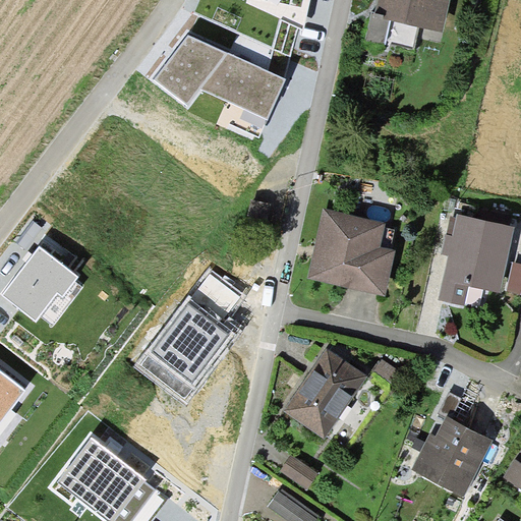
[(302,0),(261,0),(257,14),(297,23),(302,0)]
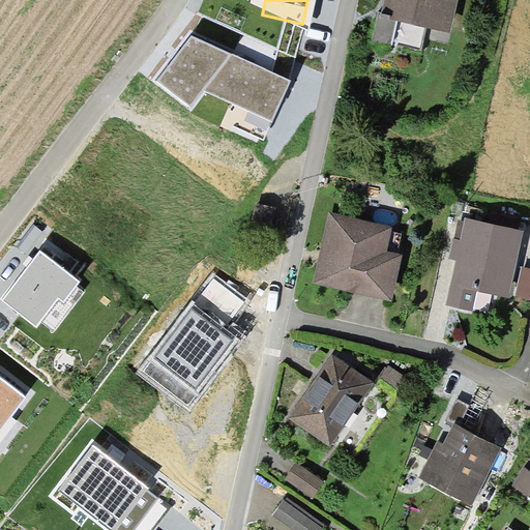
[(407,15),(447,23),(450,0),(388,0),(387,10),(407,15)]
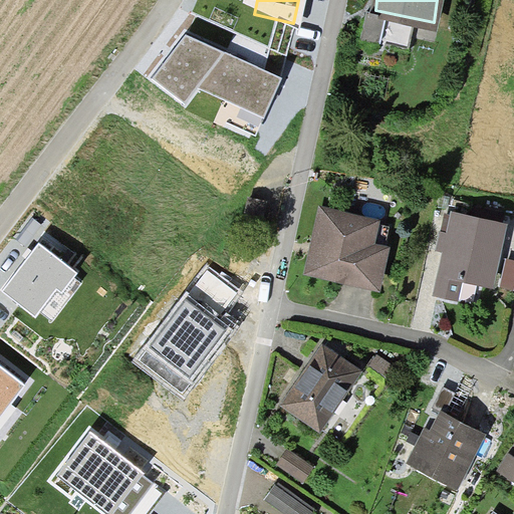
[(390,39),(395,14),(375,10),(365,8),(360,33),(390,39)]
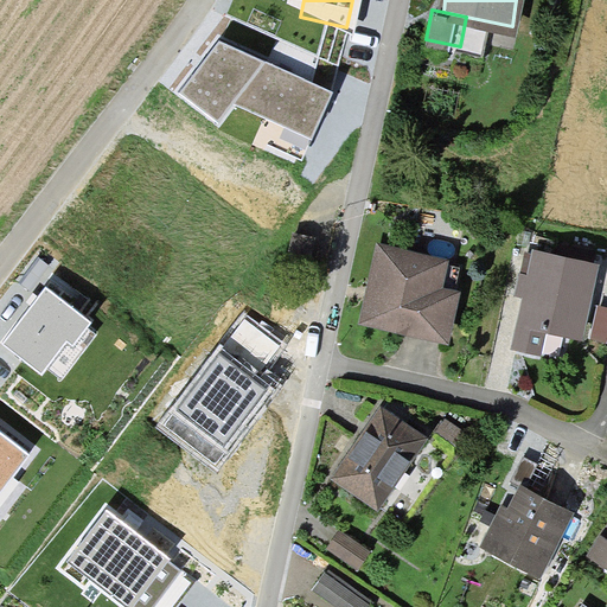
[(219,43),(179,91),(219,123),(232,103),(249,110),(310,139),(331,97),(219,43)]
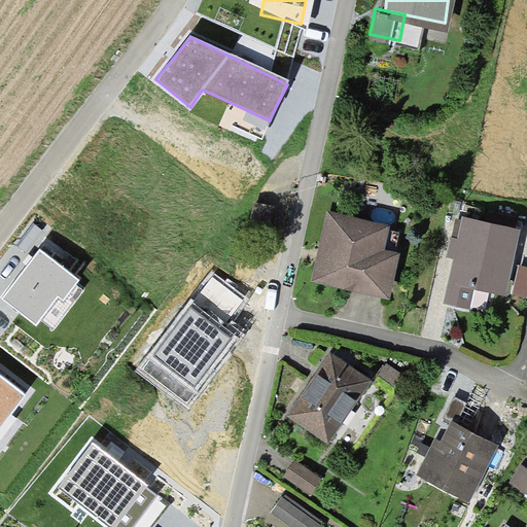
[(326,210),(313,274),(384,289),(393,249),(379,246),(384,222),(326,210)]
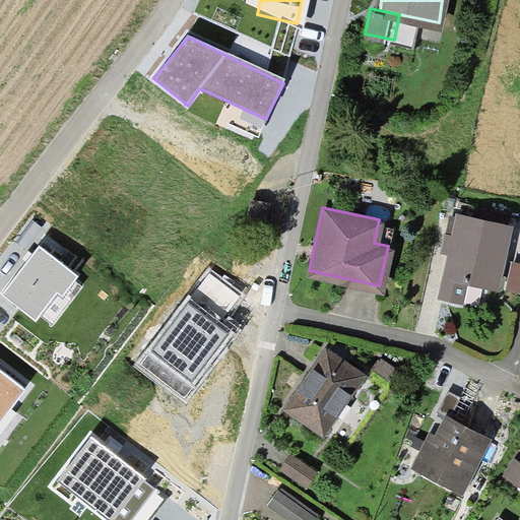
[(457,212),(439,296),(458,300),(463,278),(494,285),(508,222),(457,212)]
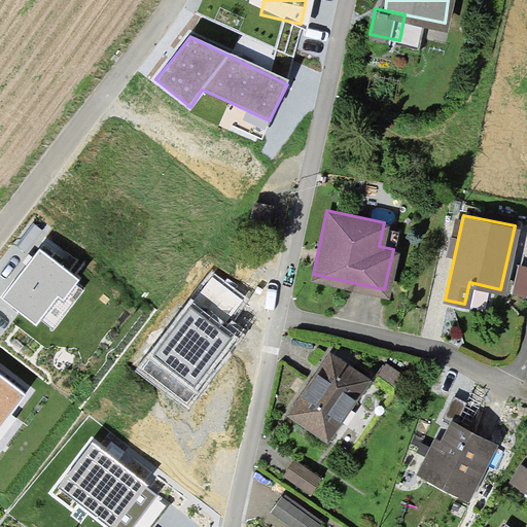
[(22,273),(3,295),(36,321),(56,295),(64,302),(82,278),(41,247),(22,273)]
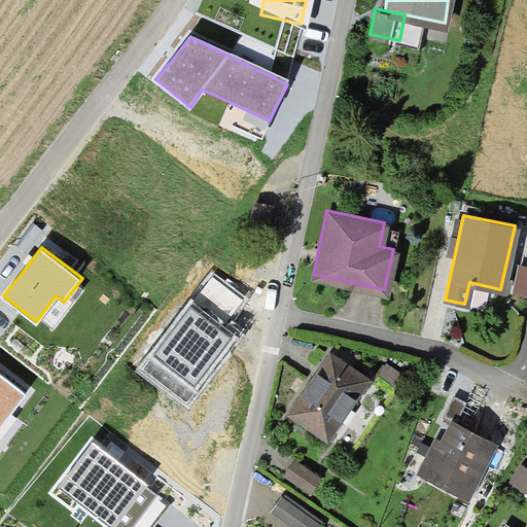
[(526,290),(526,264),(520,262),(515,288),(526,290)]
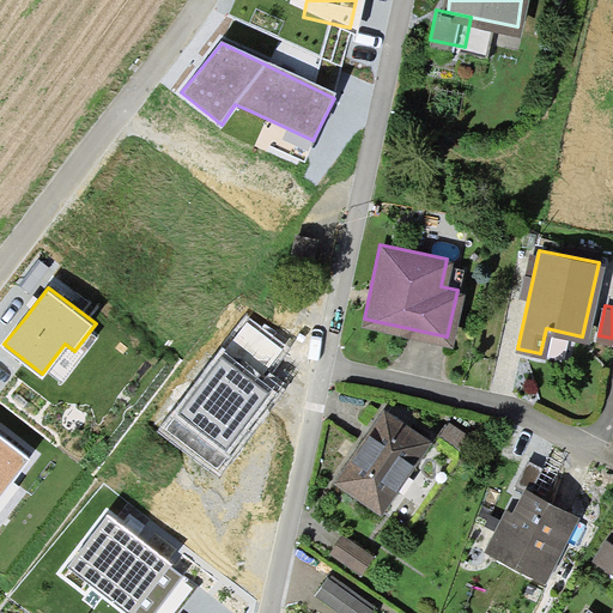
[(223,347),(159,430),(218,474),(252,431),(279,394),(260,380),(281,351),(248,326),(228,351),(223,347)]
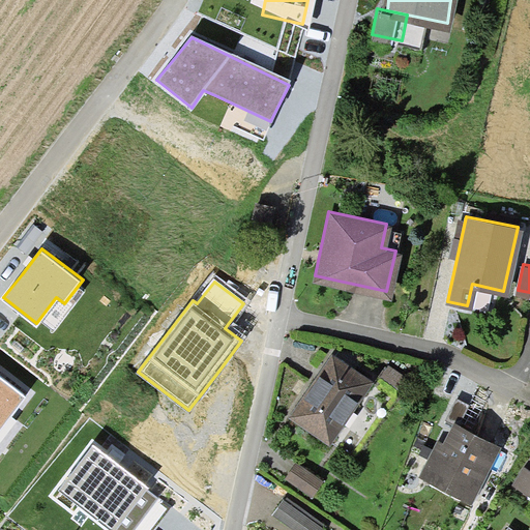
[(331,354),(288,416),(325,443),(369,381),(331,354)]
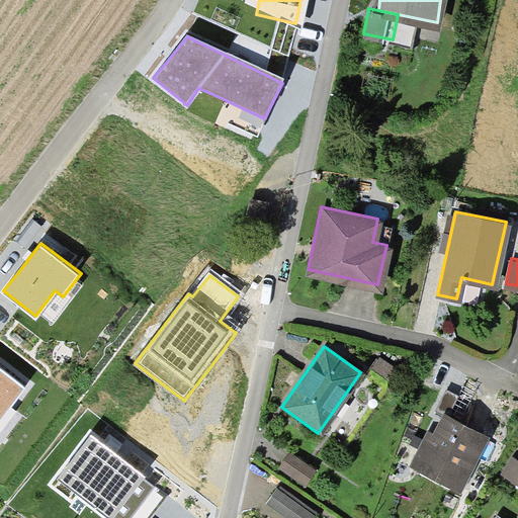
[(376,358),(369,368),(382,377),(390,367),(376,358)]
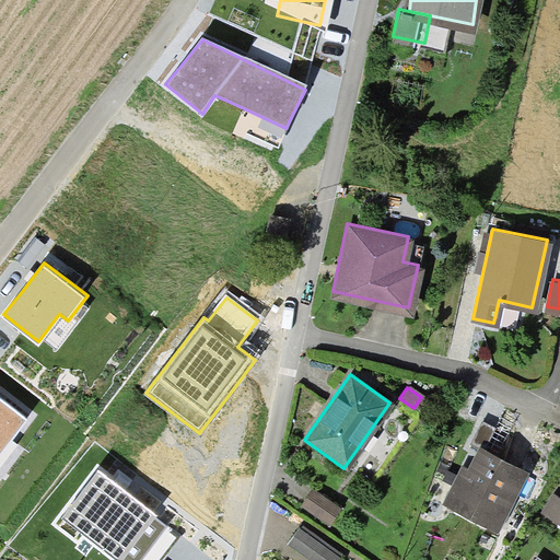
[(0,446),(24,418),(0,397),(0,446)]
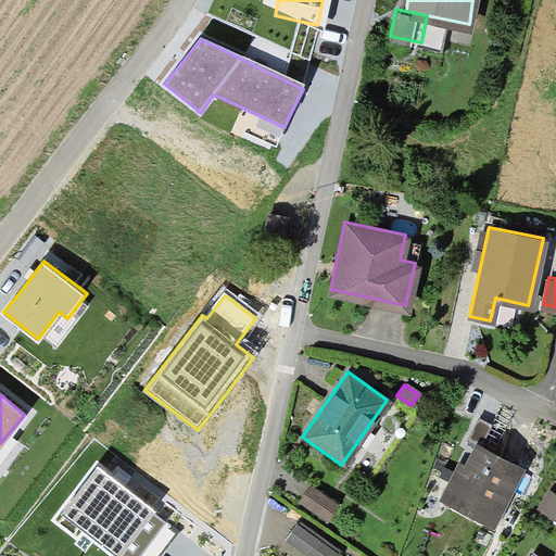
[(458,462),(442,497),(495,522),(522,466),(476,443),(466,465),(458,462)]
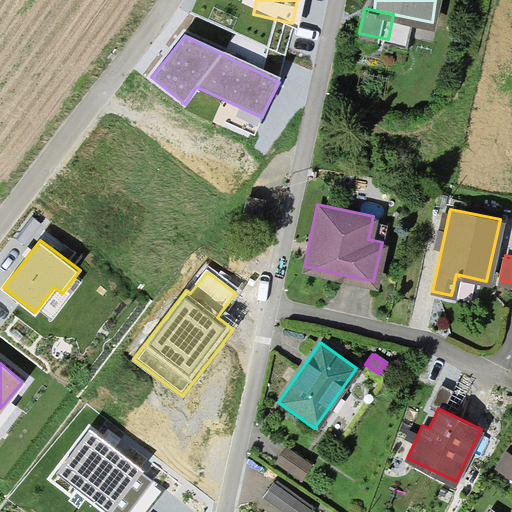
[(93,424),(58,469),(113,511),(147,511),(165,489),(154,480),(159,475),(111,438),(93,424)]
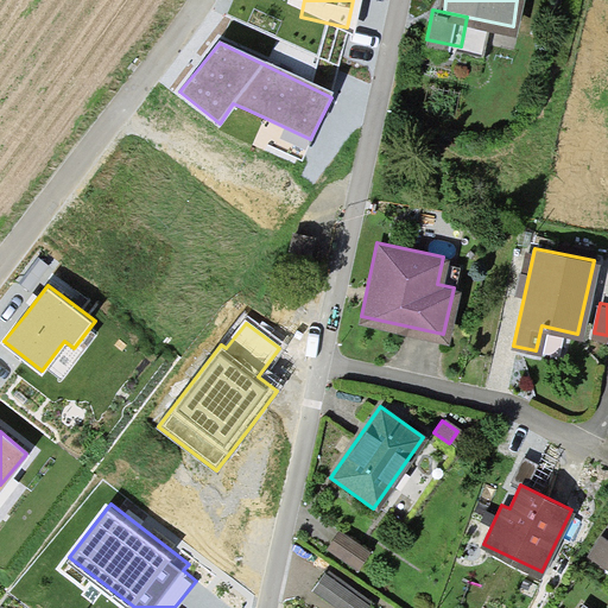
[(337,532),(327,548),(356,567),(367,551),(337,532)]
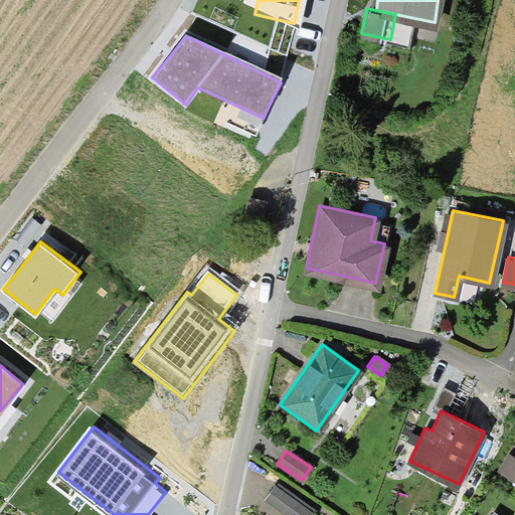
[(509,456),(501,469),(514,478),(514,456),(513,459),(509,456)]
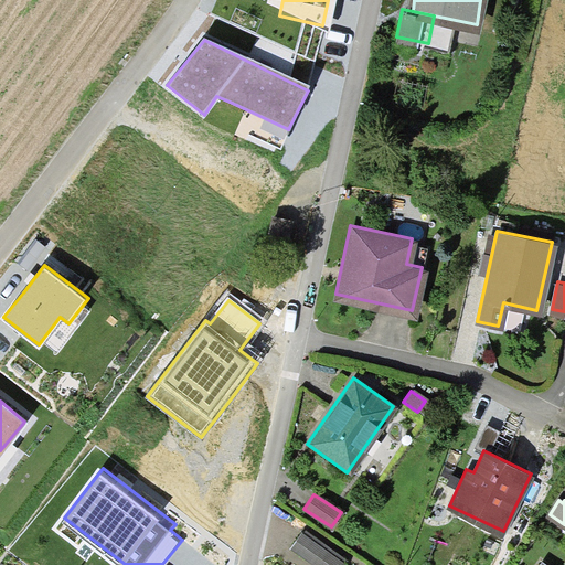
[(304,532),(292,548),(317,564),(338,564),(343,558),(304,532)]
